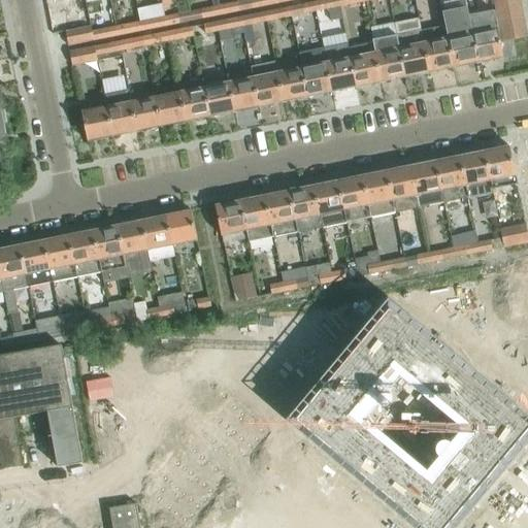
[(264,6),(262,0),(237,0),(238,2),(240,11),(264,6)]
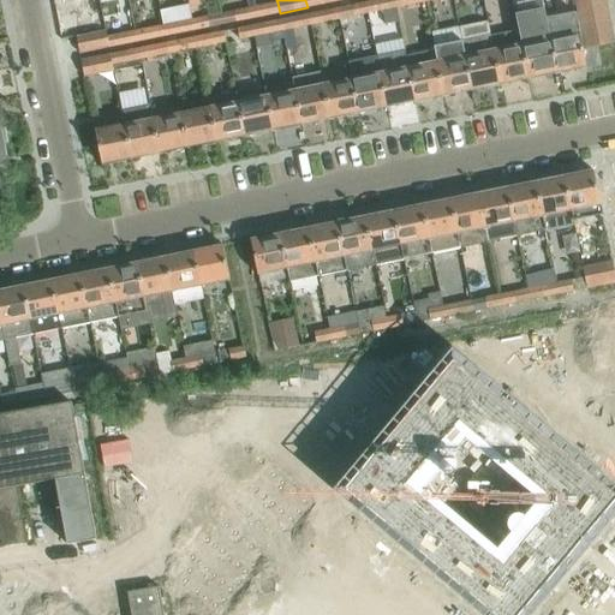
[(394,0),(377,0),(365,3),(368,13),(382,10),(386,25),(399,23),(396,7),(394,0)]
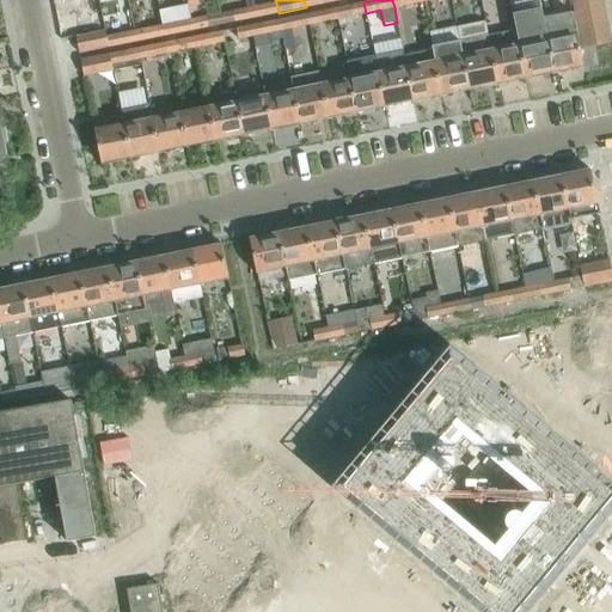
[(539,0),(522,0),(510,2),(519,43),(526,79),(555,74),(544,22),(539,0)]
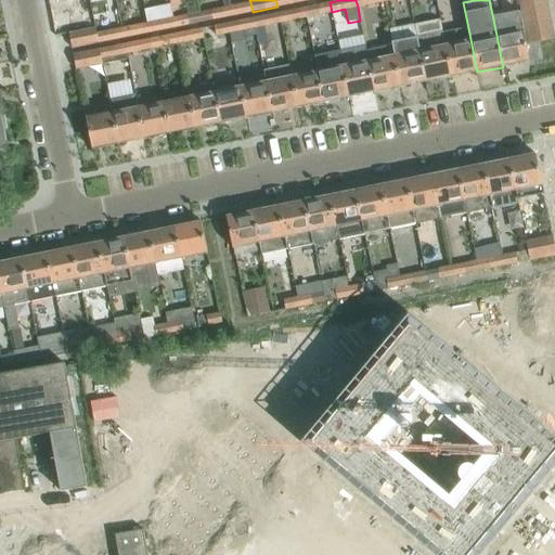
[(550,13),(546,0),(545,0),(519,5),(521,13),(523,18),(550,13)]
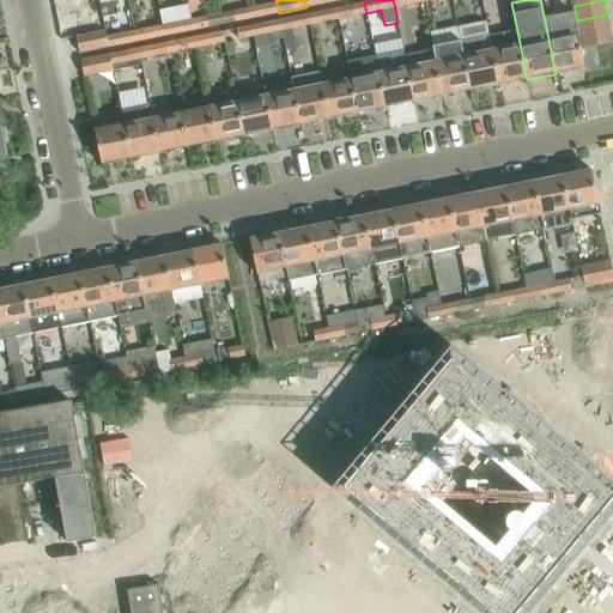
[(279,13),(277,2),(248,7),(250,18),(279,13)]
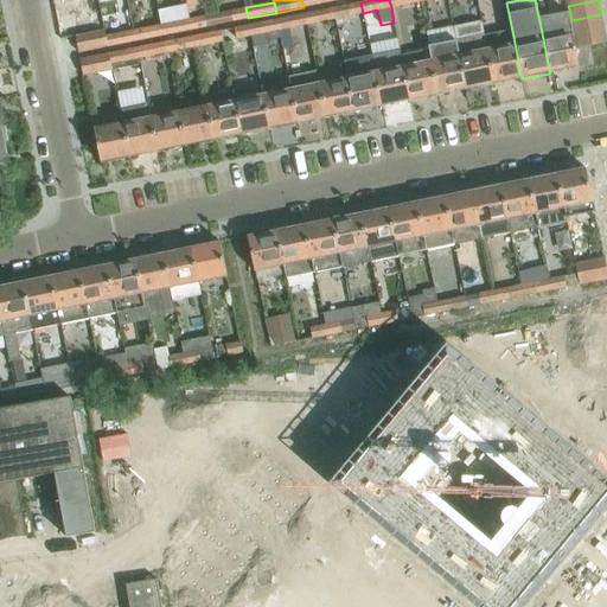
[(363,13),(360,2),(333,8),(336,19),(338,26),(351,23),(350,16),(363,13)]
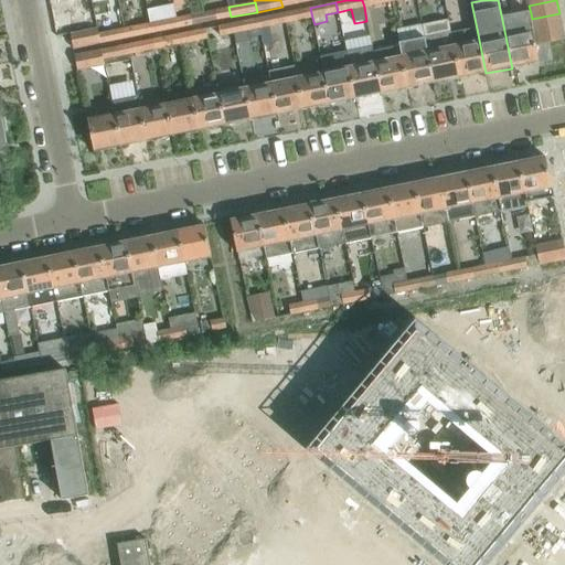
[(231,17),(228,7),(202,12),(204,22),(231,17)]
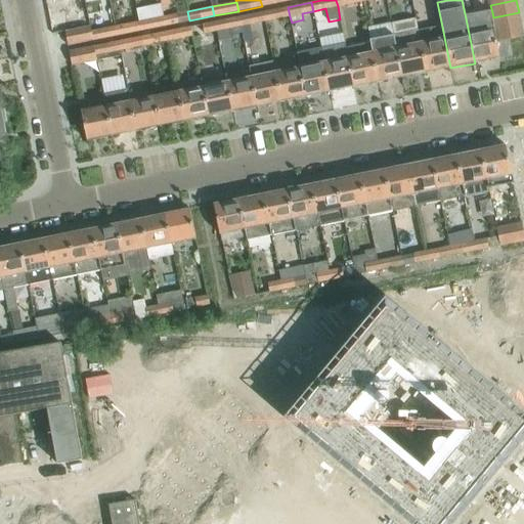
[(290,16),(288,7),(263,12),(265,20),(290,16)]
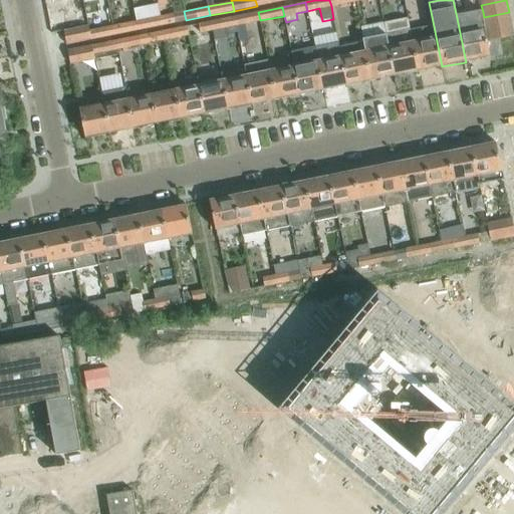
[(88,24),(89,24),(86,9),(75,11),(78,27),(63,30),(66,44),(91,39),(89,30),(88,24)]
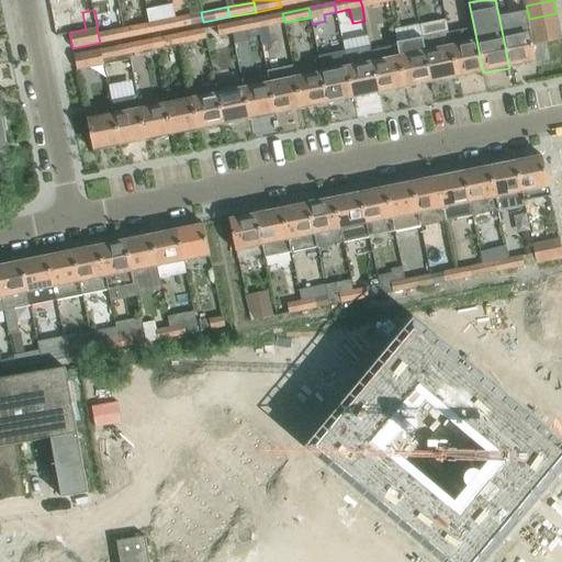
[(284,22),(282,13),(257,18),(258,27),(267,26),(268,25),(284,22)]
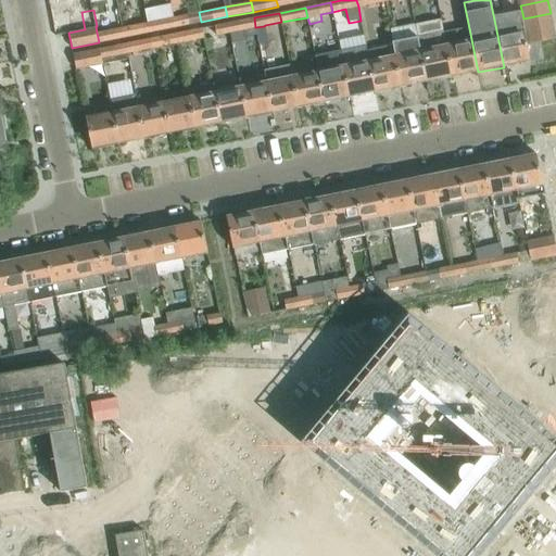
[(529,45),(526,32),(523,19),(522,13),(494,20),(504,67),(530,62),(527,45),(529,45)]
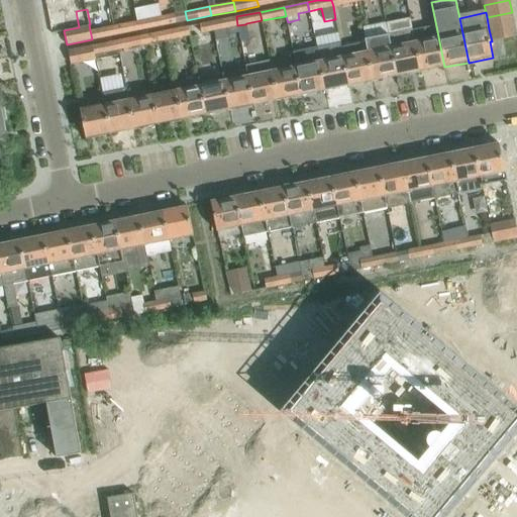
[(514,23),(512,12),(487,17),(489,29),(514,23)]
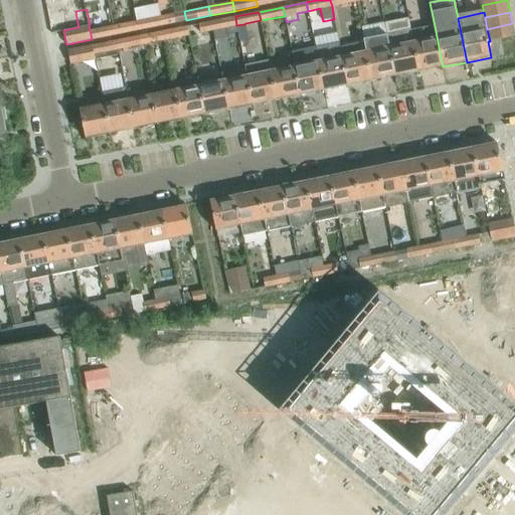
[(173,13),(161,16),(163,25),(175,22),(173,13)]
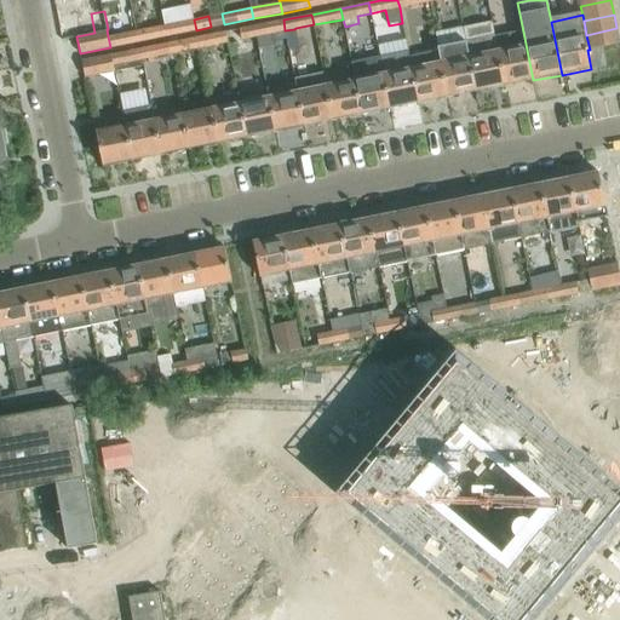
[(196,30),(194,19),(165,26),(167,36),(196,30)]
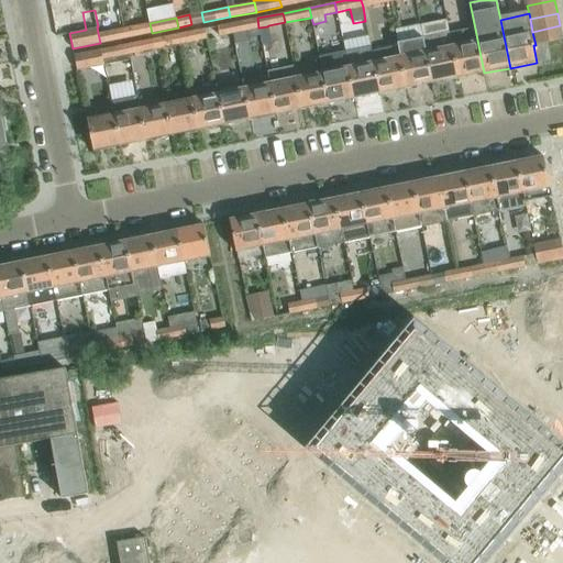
[(257,18),(231,23),(233,33),(246,31),(247,37),(261,35),(258,28),(257,18)]
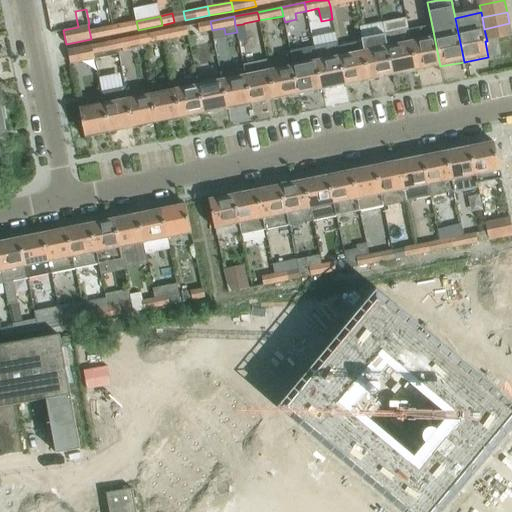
[(138,30),(136,21),(113,26),(114,34),(138,30)]
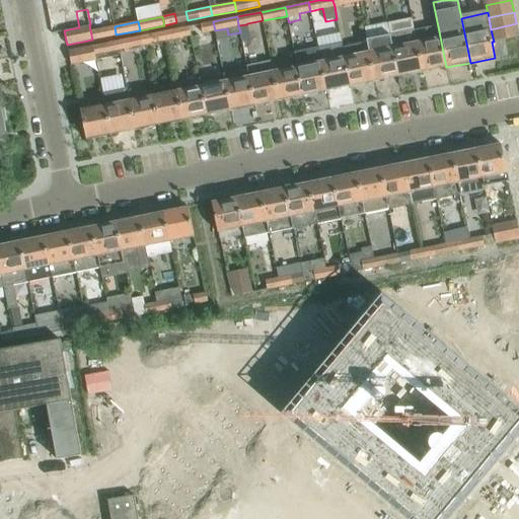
[(215,30),(213,21),(201,24),(203,32),(215,30)]
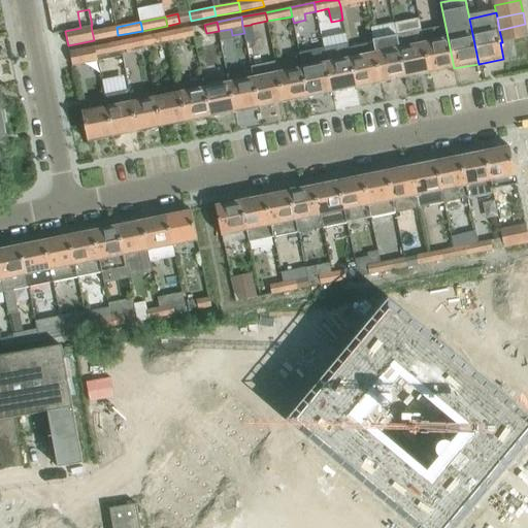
[(251,25),(242,26),(244,33),(246,43),(255,42),(252,24),(251,25)]
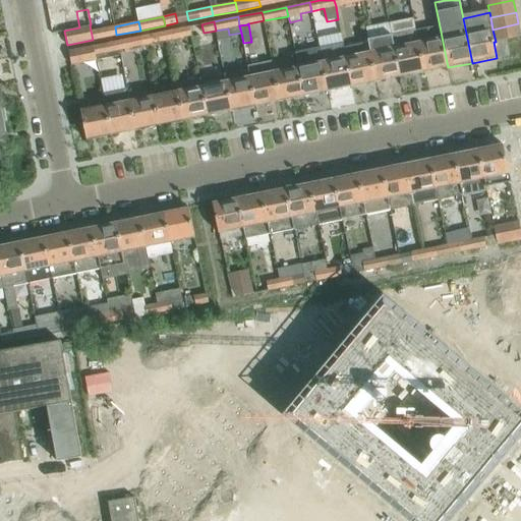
[(520,37),(518,23),(493,30),(496,42),(520,37)]
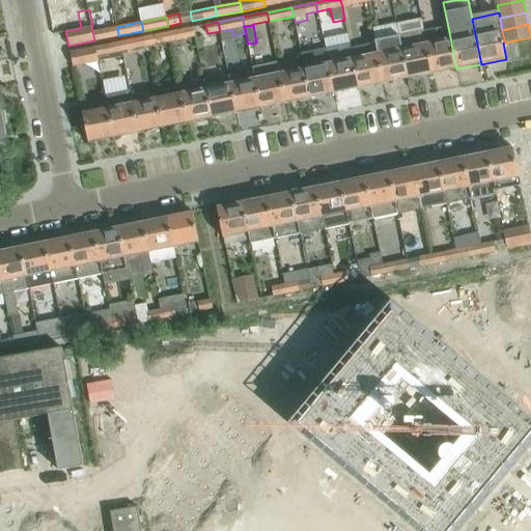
[(118,35),(117,27),(92,31),(94,40),(118,35)]
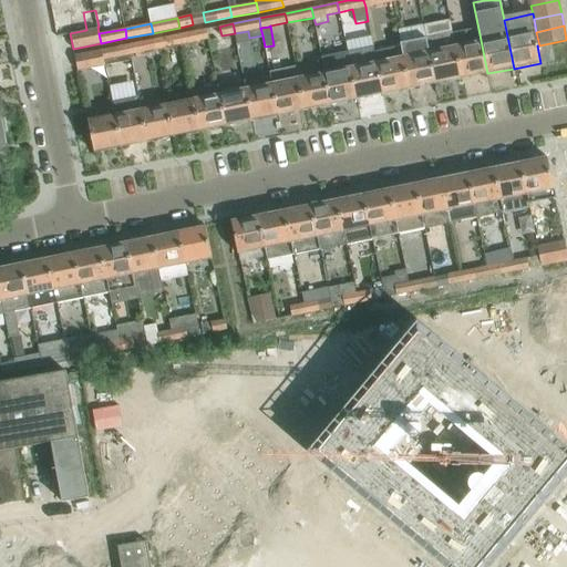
[(208,39),(206,29),(181,33),(183,44),(208,39)]
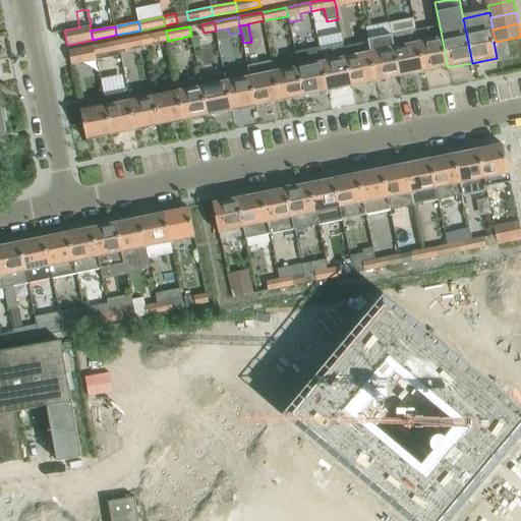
[(418,42),(416,30),(392,34),(393,38),(400,77),(424,72),(418,42)]
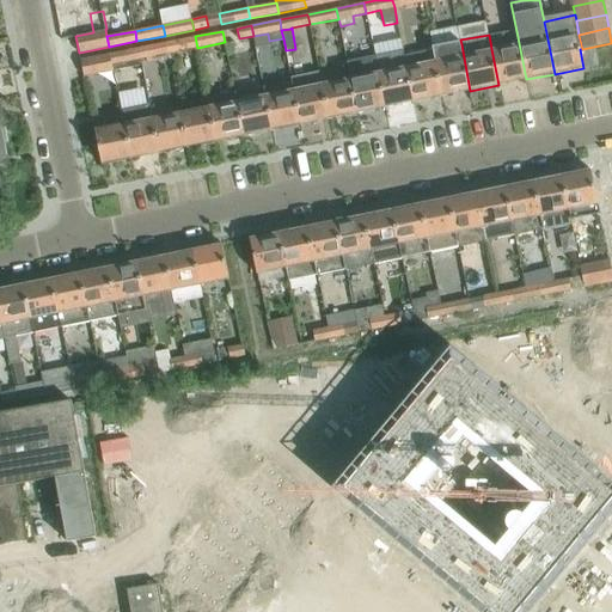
[(197,48),(195,36),(166,42),(169,54),(197,48)]
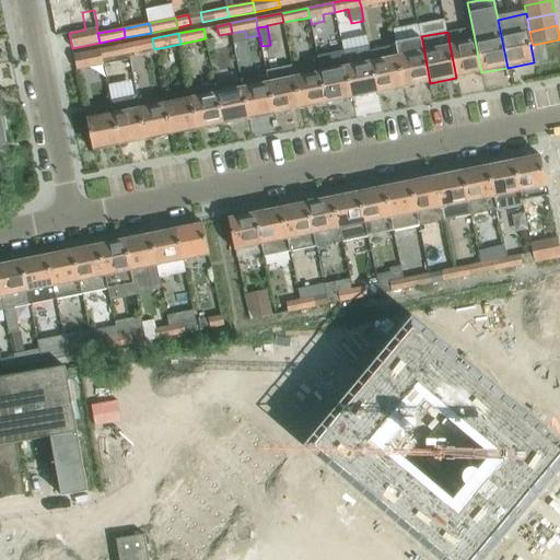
[(154,49),(152,38),(126,44),(128,54),(154,49)]
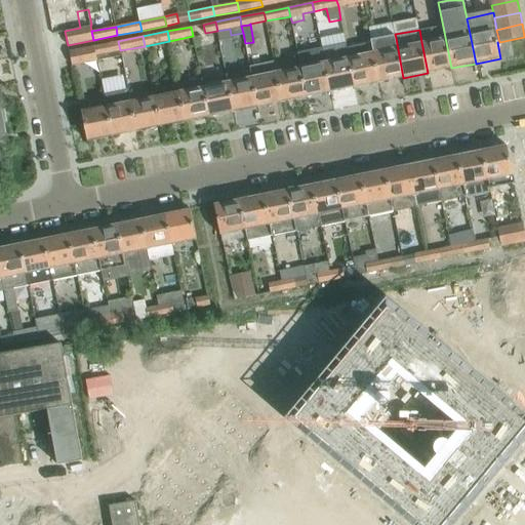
[(451,68),(445,37),(421,42),(428,73),(451,68)]
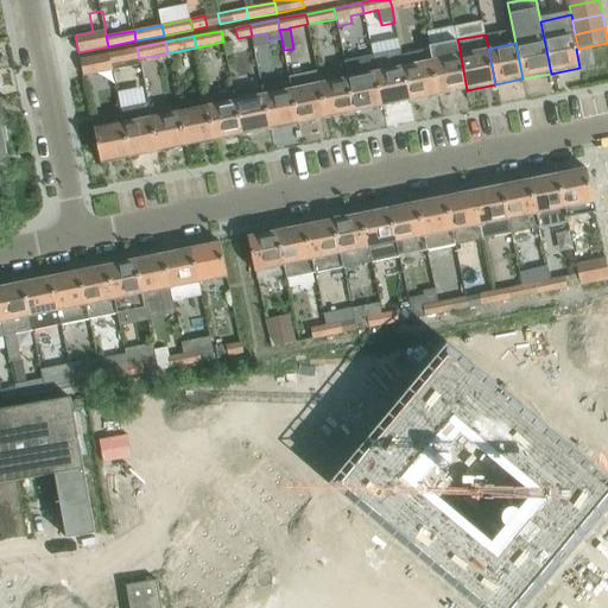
[(467,90),(458,44),(430,50),(439,96),(467,90)]
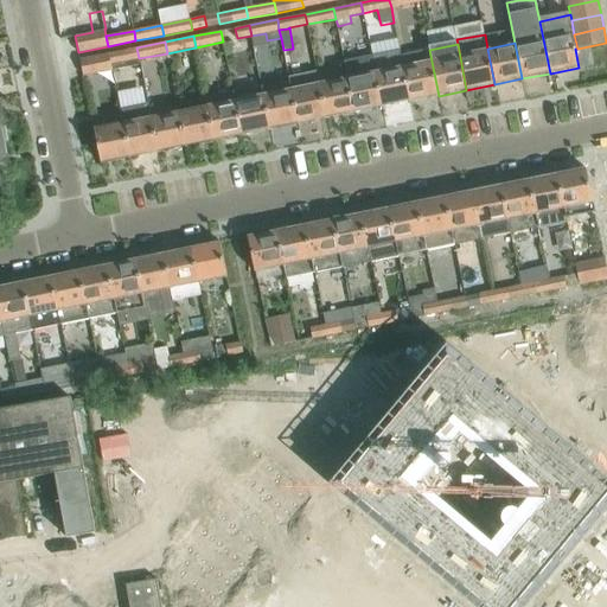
[(136,48),(109,53),(112,64),(113,70),(140,64),(139,58),(136,48)]
